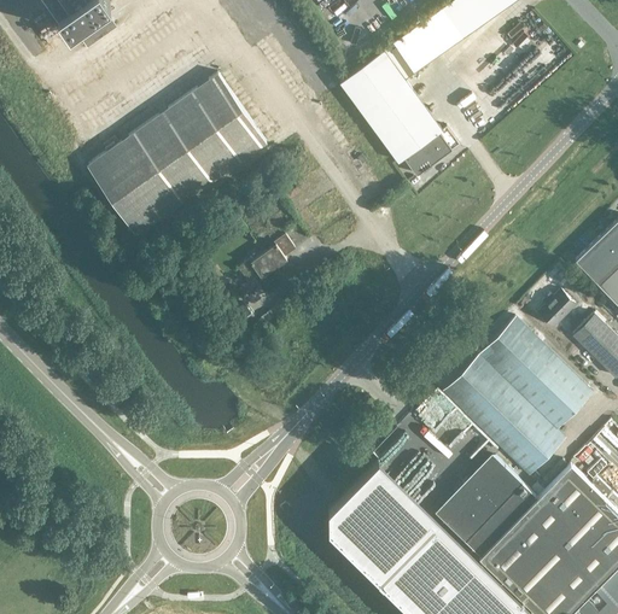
[(105,0),(44,0),(69,34),(74,30),(87,48),(116,27),(104,10),(109,6),(105,0)]
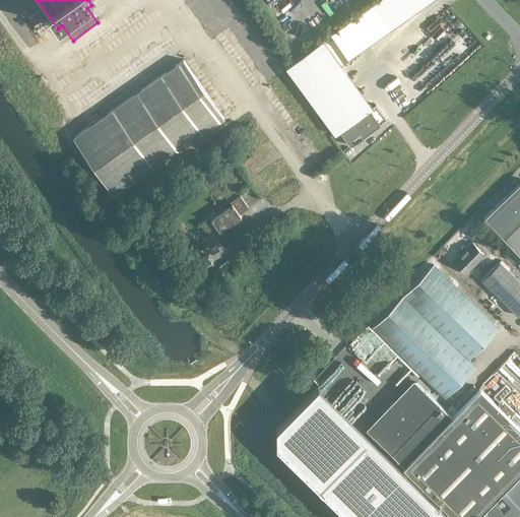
[(273,0),(264,10),(272,17),(275,13),(272,11),(278,5),(273,0)]
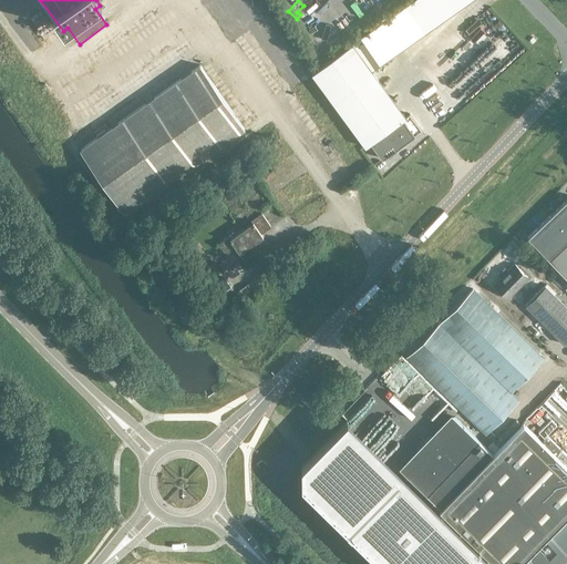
[(351,0),(362,14),(372,8),(366,0),(351,0)]
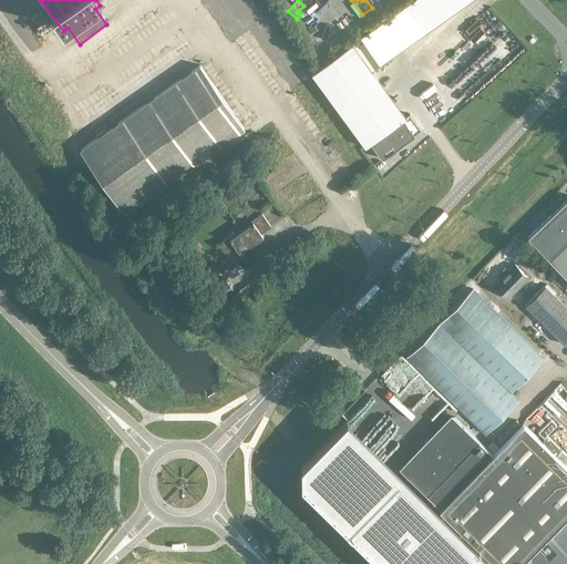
[(372,74),(473,0),(416,0),(405,9),(352,47),(372,74)]
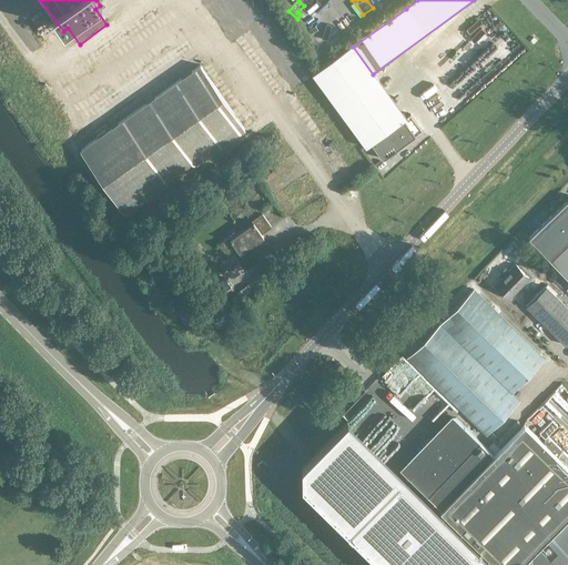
[(321,8),(296,29),(314,51),(330,38),(321,27),(330,19),(321,8)]
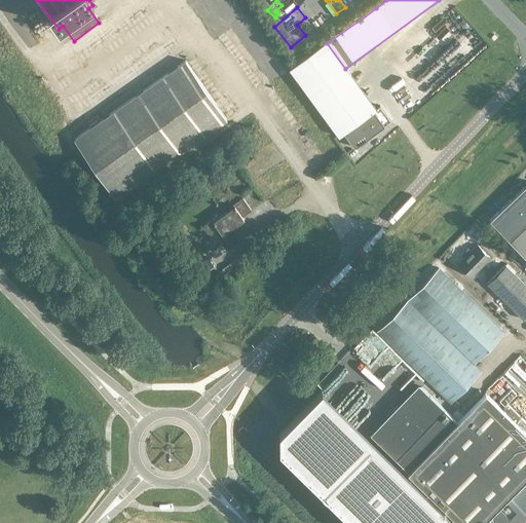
[(43,28),(38,31),(44,41),(50,38),(43,28)]
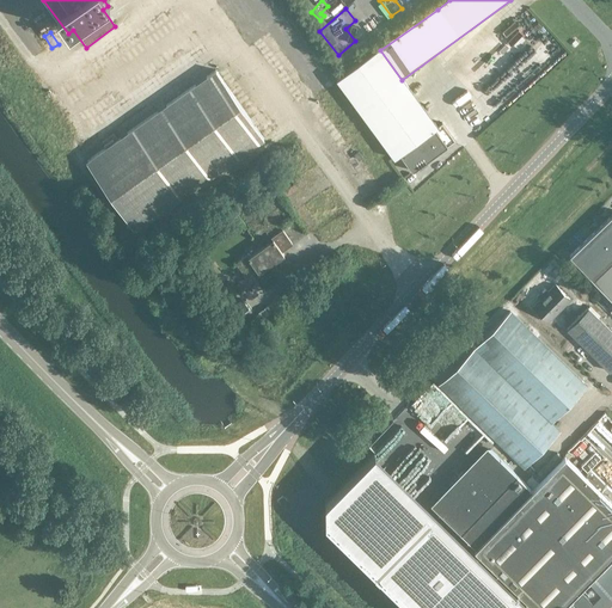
[(267,35),(255,45),(261,50),(271,41),(267,35)]
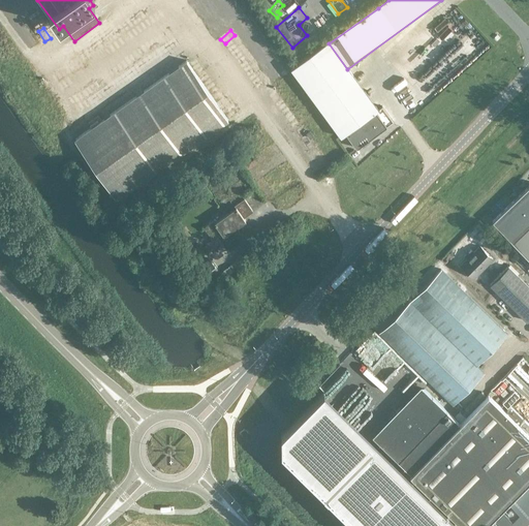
[(328,43),(290,71),(340,140),(345,136),(355,151),(393,124),(381,109),(378,112),(347,69),(329,43),(328,43)]
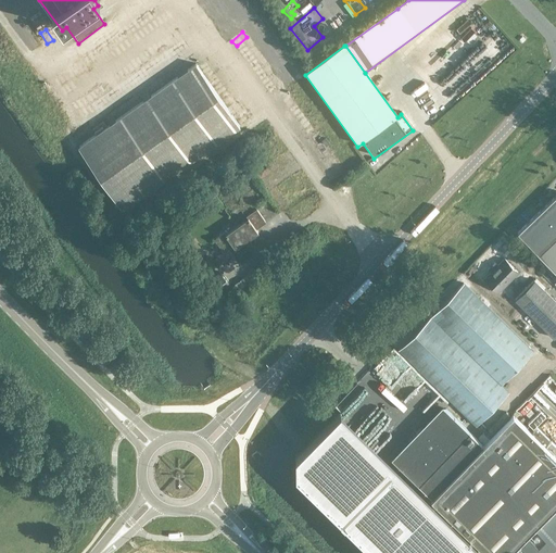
[(239,129),(196,67),(79,149),(123,211),(239,129)]
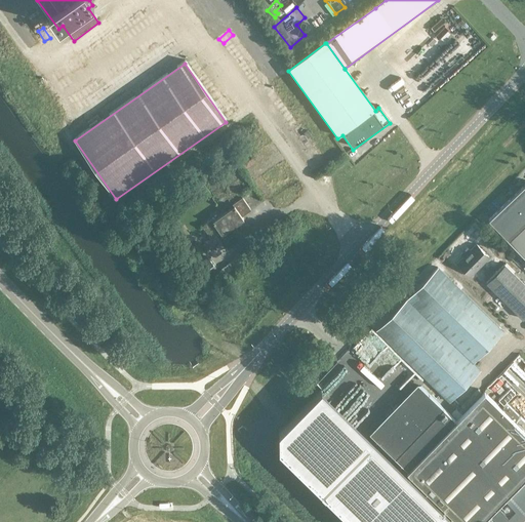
[(64,86),(53,93),(57,98),(67,92),(64,86)]
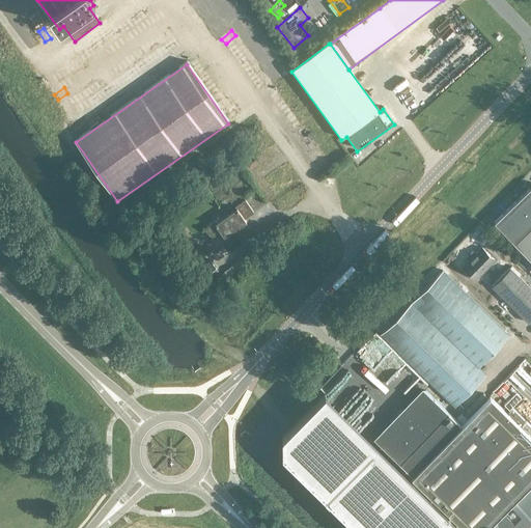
[(530,189),(494,225),(530,264),(530,189)]
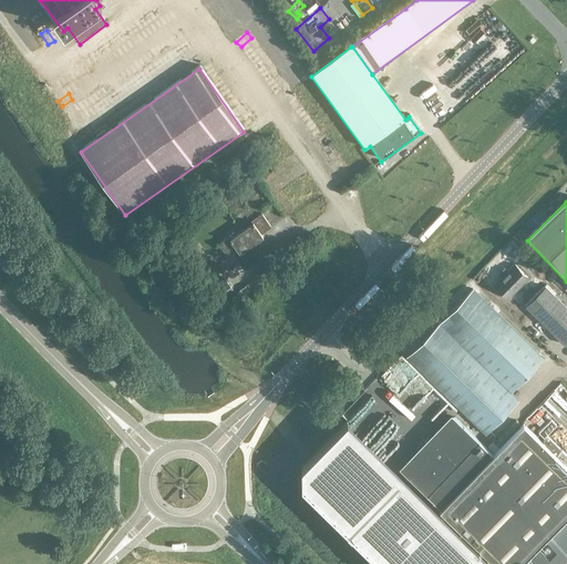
[(198,214),(196,209),(195,209),(188,214),(192,218),(198,214)]
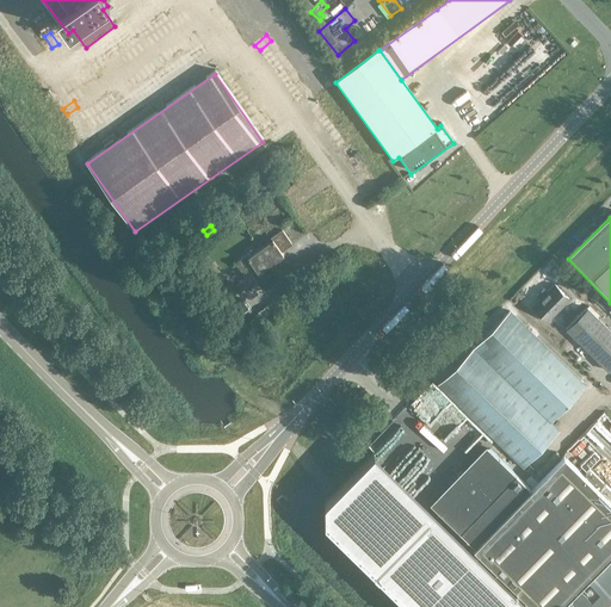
[(259,251),(270,267),(283,258),(281,255),(291,247),(282,233),(270,241),(271,242),(259,251)]
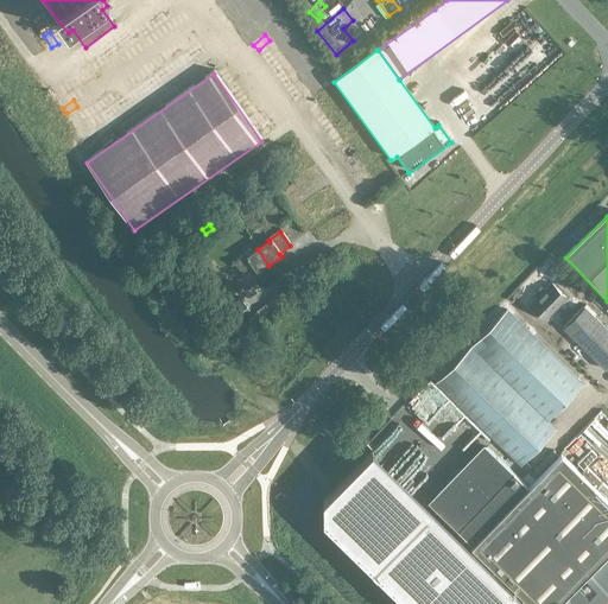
[(268,266),(258,249),(246,259),(245,256),(233,265),(244,279),(254,272),(257,274),(268,266)]
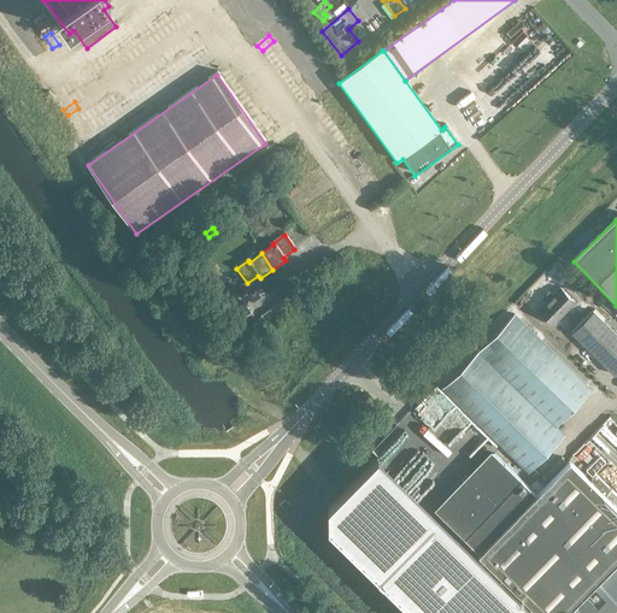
[(210,272),(221,288),(227,283),(216,267),(210,272)]
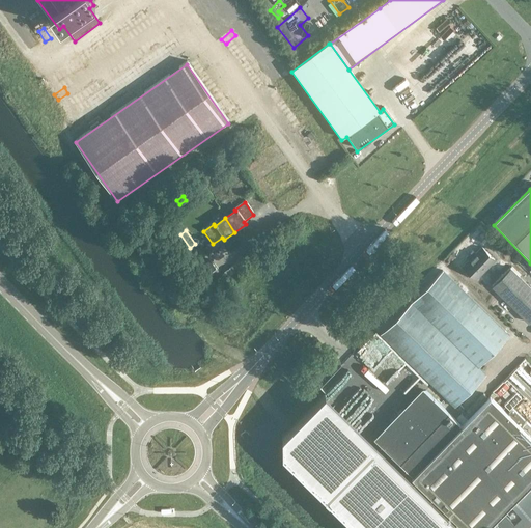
[(183,255),(188,261),(195,256),(191,250),(183,255)]
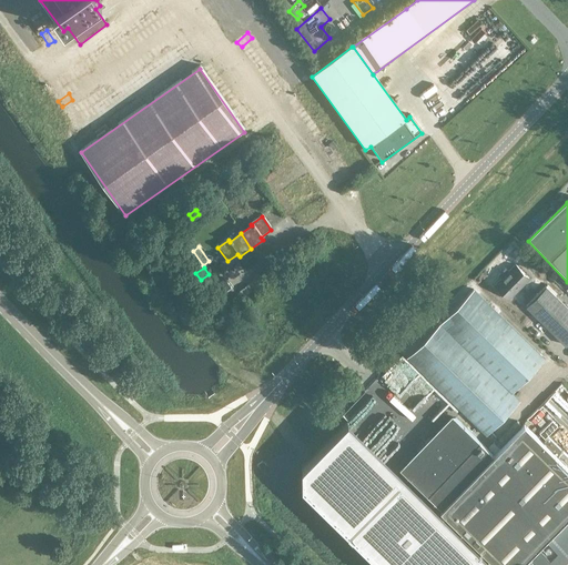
[(495,289),(508,302),(528,281),(515,268),(508,274),(505,271),(498,279),(501,282),(495,289)]
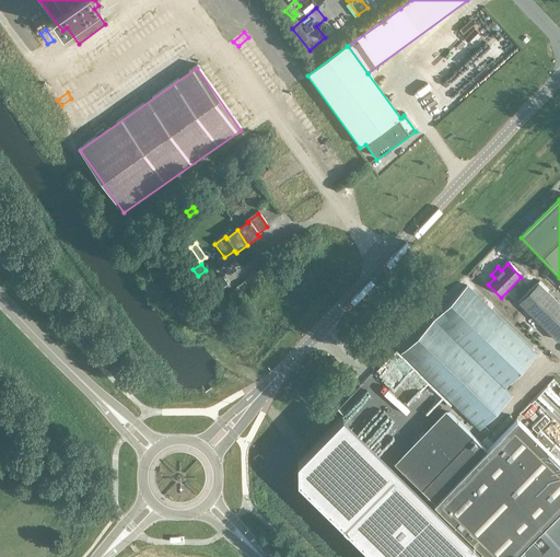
[(246,291),(242,286),(236,289),(240,296),(246,291)]
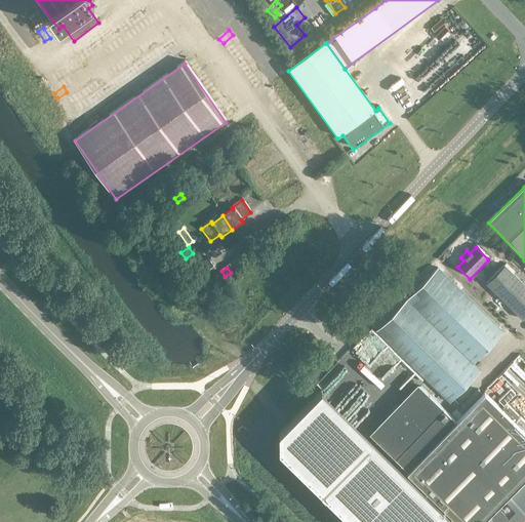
[(524,319),(524,287),(503,268),(486,286),(523,322),(524,319)]
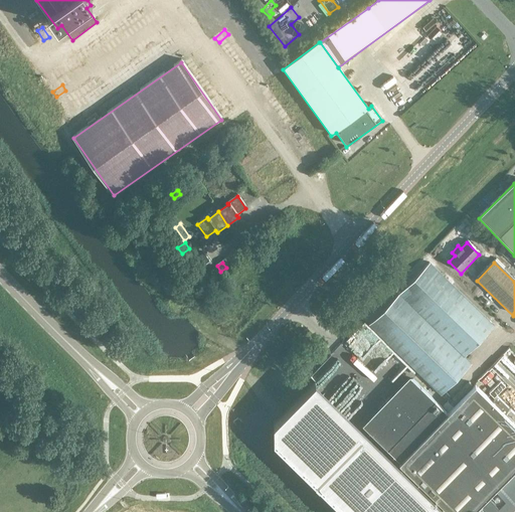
[(428,265),(380,315),(368,327),(441,397),(471,366),(464,359),(494,328),(428,265)]
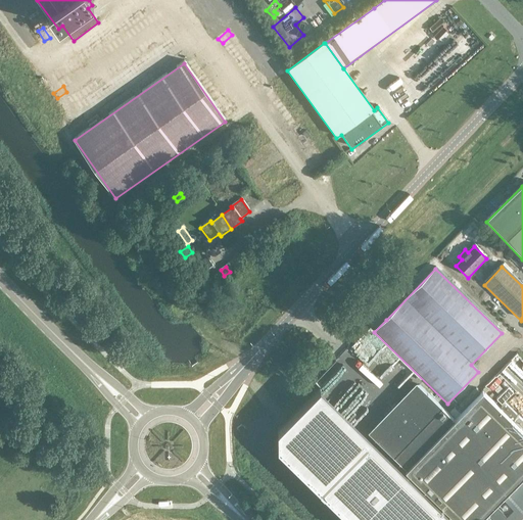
[(232,285),(239,281),(236,276),(229,280),(232,285)]
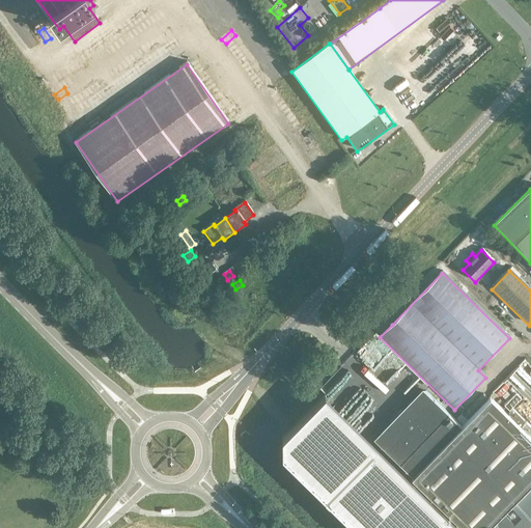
[(398,423),(378,445),(399,467),(412,479),(462,428),(448,416),(426,394),(398,423)]
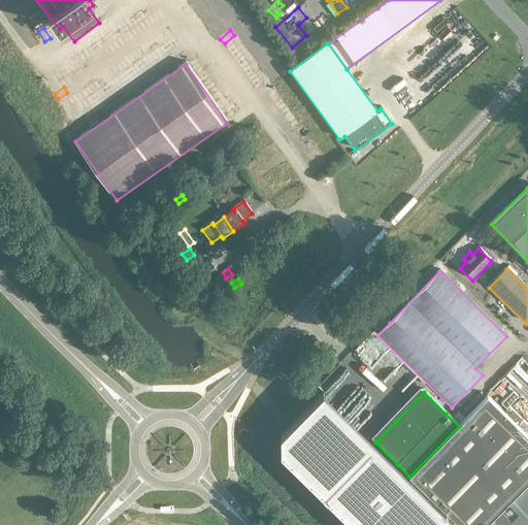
[(501,405),(506,409),(518,398),(514,393),(501,405)]
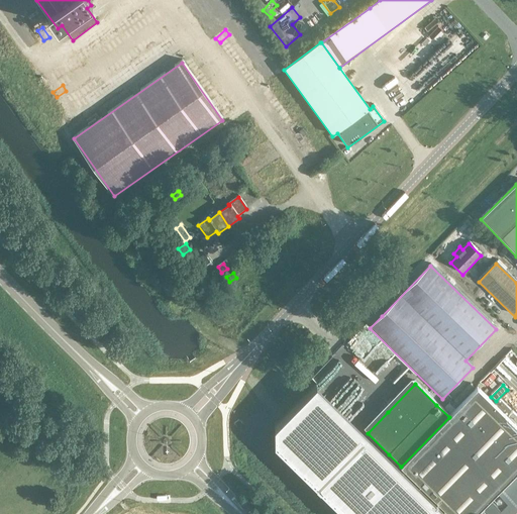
[(479,513),(516,473),(516,428),(477,389),(449,417),(401,467),(400,468),(447,513),(479,513)]
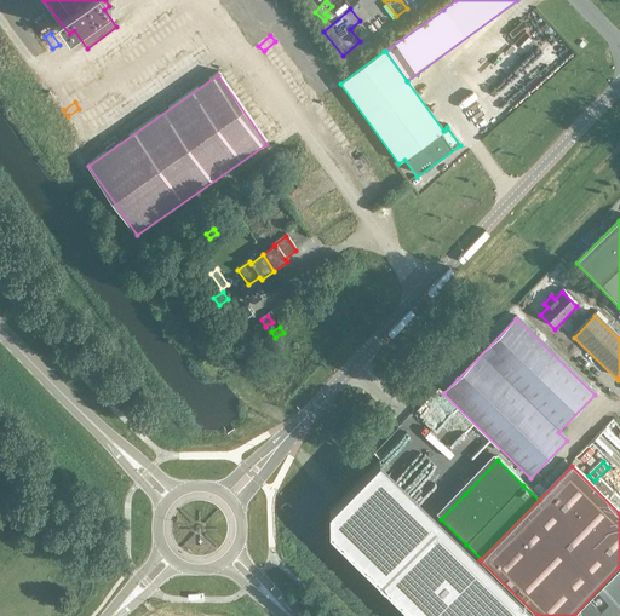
[(604,496),(609,493),(598,482),(595,487),(604,496)]
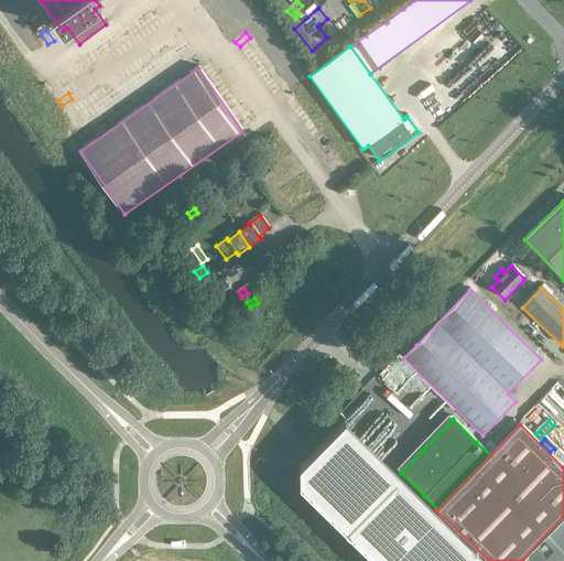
[(563,465),(563,464),(563,457),(557,452),(554,455),(563,465)]
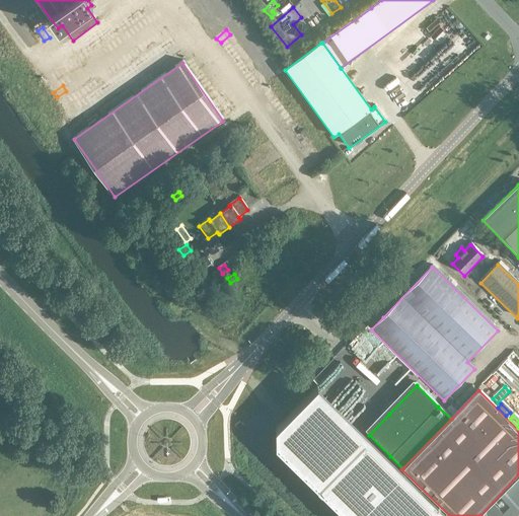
[(518,515),(518,474),(480,515),(518,515)]
